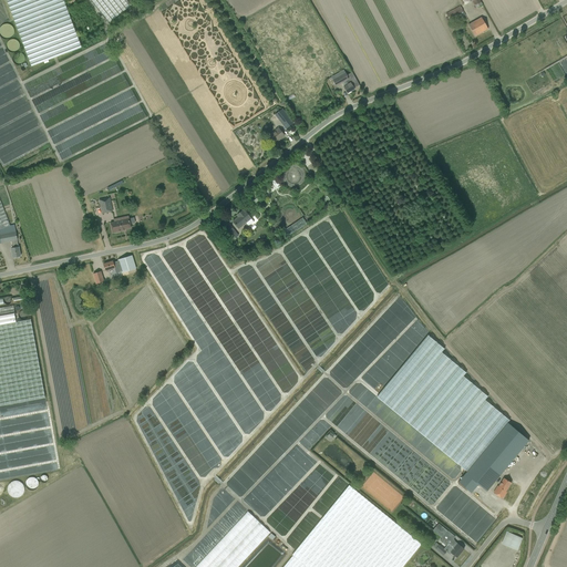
[(6,0),(31,66),(82,48),(63,0),(6,0)]
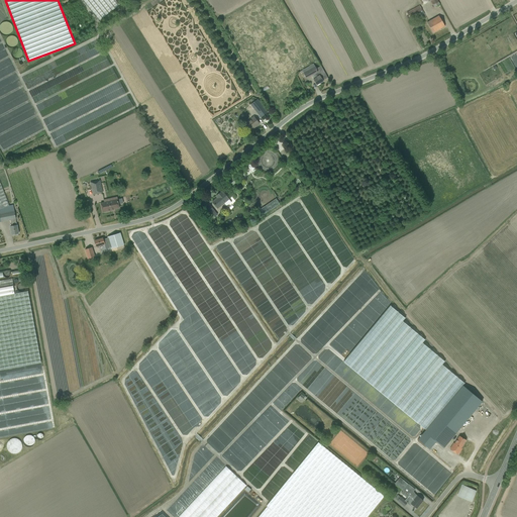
[(118,0),(81,0),(99,21),(121,4),(118,0)]
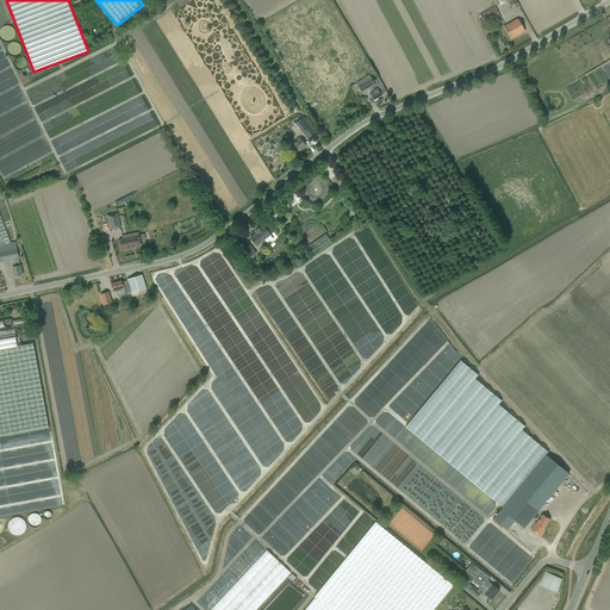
[(495,6),(479,14),(483,22),(498,13),(495,6)]
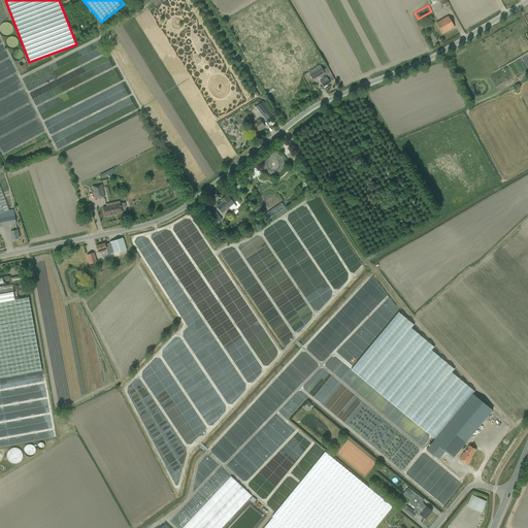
[(436,23),(439,30),(442,34),(455,27),(452,23),(448,17),(436,23)]
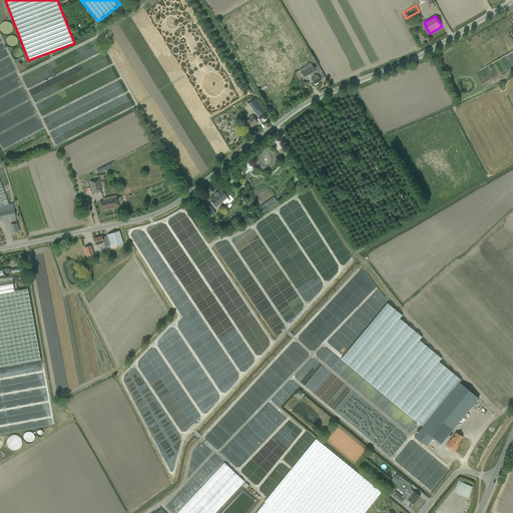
[(304,78),(308,76),(310,75),(311,78),(311,79),(312,80),(314,84),(321,81),(319,76),(318,75),(316,71),(311,63),(300,70),(304,78)]
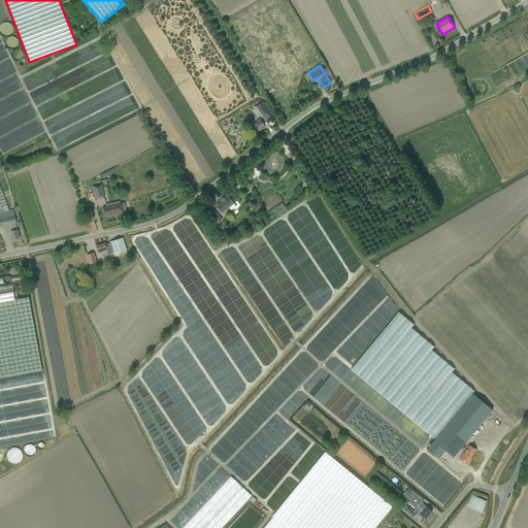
[(256,107),(263,117),(266,120),(273,114),(263,102),(256,107)]
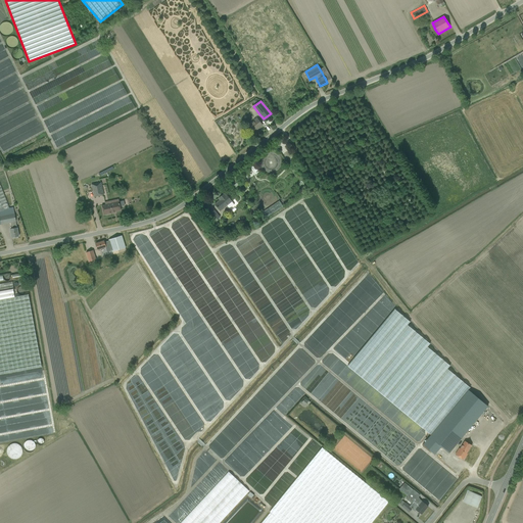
[(247,126),(250,129),(253,133),(256,130),(258,128),(258,129),(263,126),(259,122),(256,117),(254,120),(254,121),(247,126)]
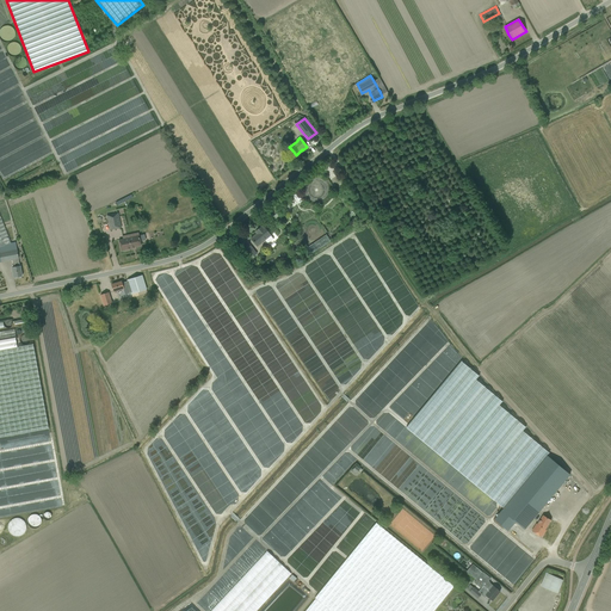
[(68,173),(80,168),(79,166),(75,167),(73,161),(67,164),(65,159),(62,160),(68,173)]
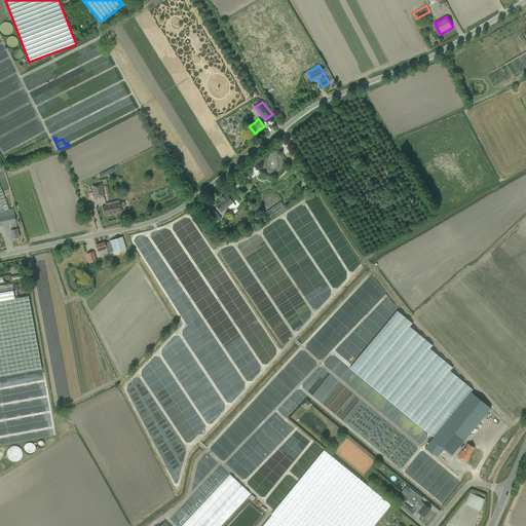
[(104,196),(101,183),(91,186),(95,198),(104,196)]
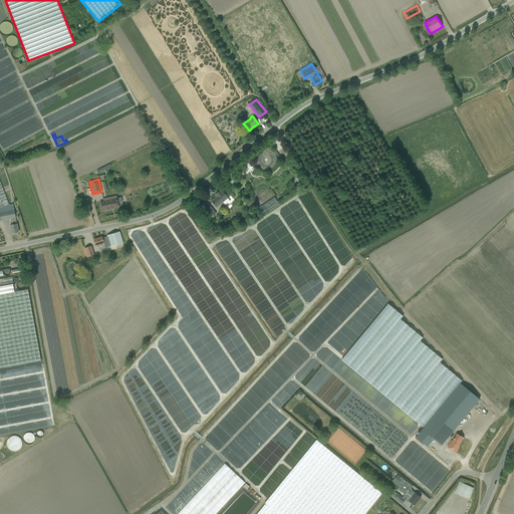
[(0,182),(0,221),(10,219),(11,222),(12,222),(12,225),(10,225),(12,234),(18,233),(13,204),(9,205),(0,182)]
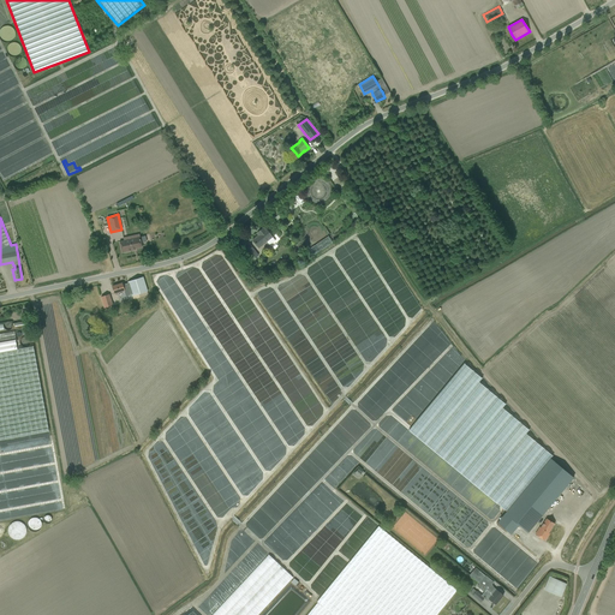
[(258,248),(266,242),(269,245),(275,240),(272,237),(273,237),(270,233),(266,230),(264,227),(260,231),(261,233),(252,240),(258,248)]
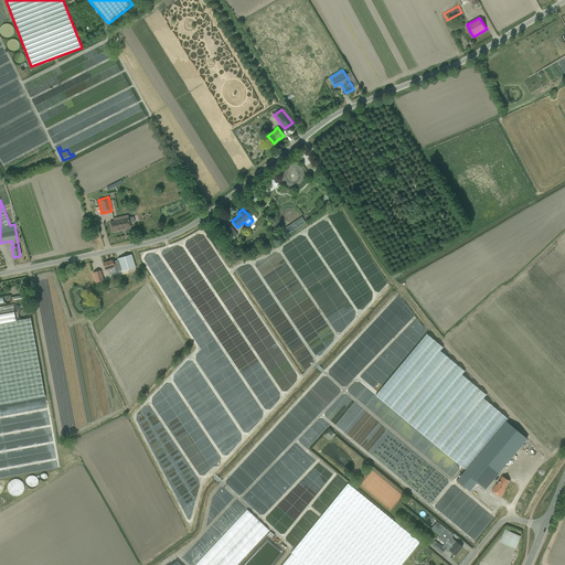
[(306,223),(301,217),(283,231),(287,236),(306,223)]
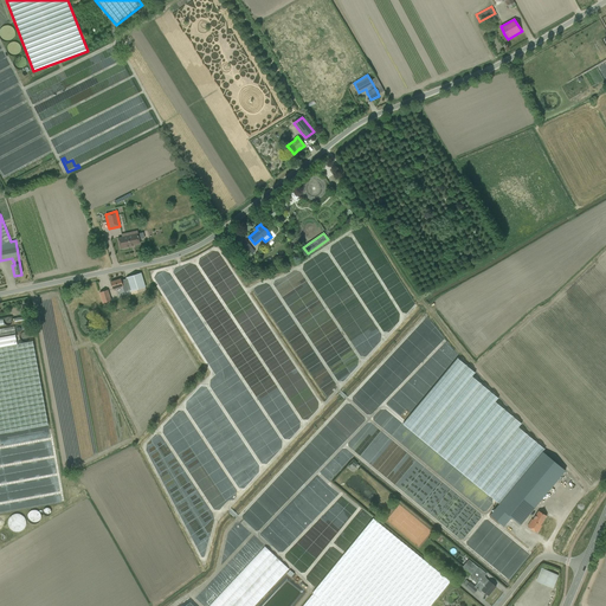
[(140,244),(139,238),(137,234),(117,239),(118,244),(120,250),(130,247),(130,246),(140,244)]
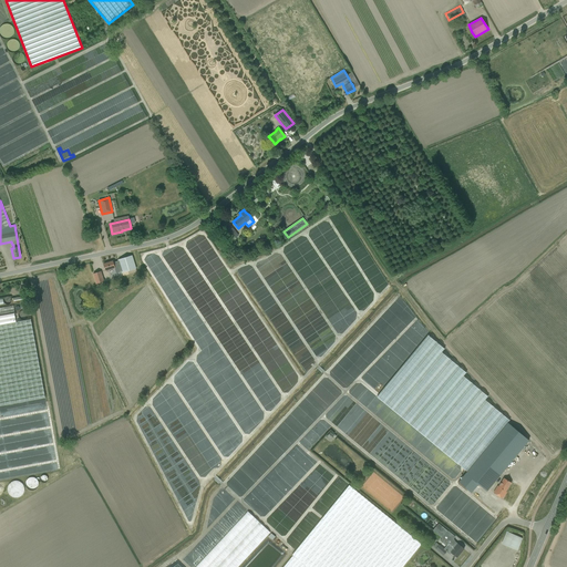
[(232,240),(238,236),(230,226),(225,232),(232,240)]
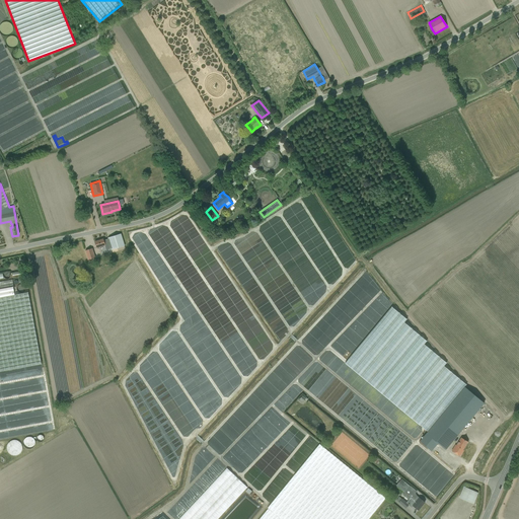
[(121,234),(107,238),(108,239),(112,248),(110,249),(112,250),(125,246),(121,234)]
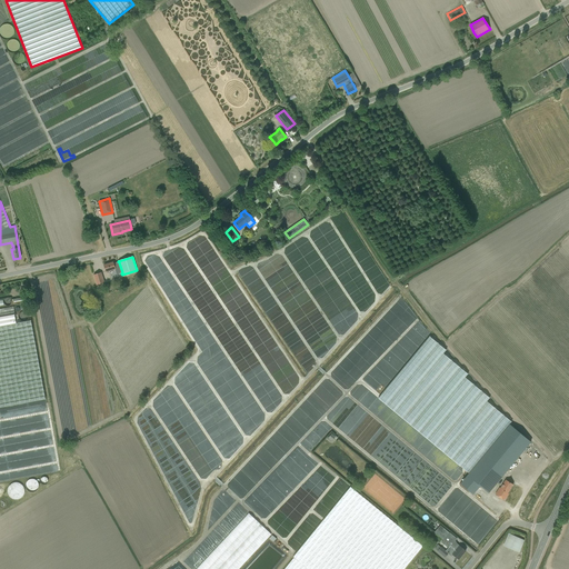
[(111,263),(103,266),(106,271),(106,272),(111,270),(115,269),(117,275),(121,273),(122,272),(119,262),(113,263),(113,262),(111,263)]
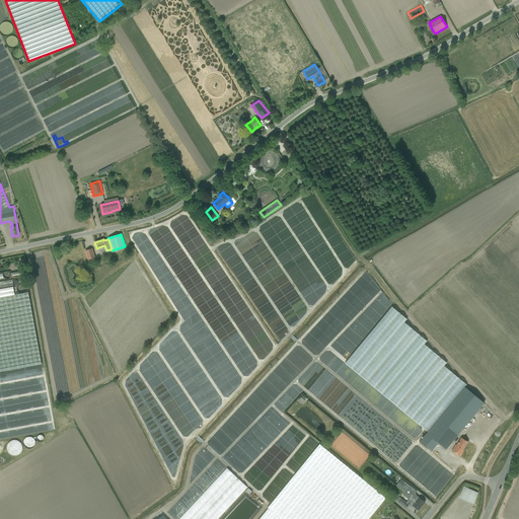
[(85,251),(87,255),(88,260),(95,257),(93,253),(92,248),(85,251)]
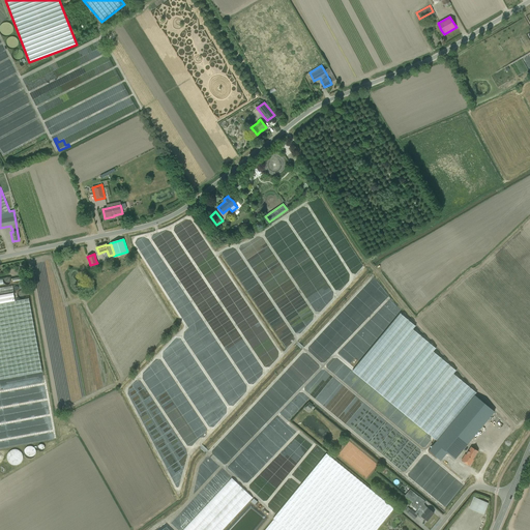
[(0,379),(42,372),(28,298),(15,301),(13,293),(0,295),(0,379)]
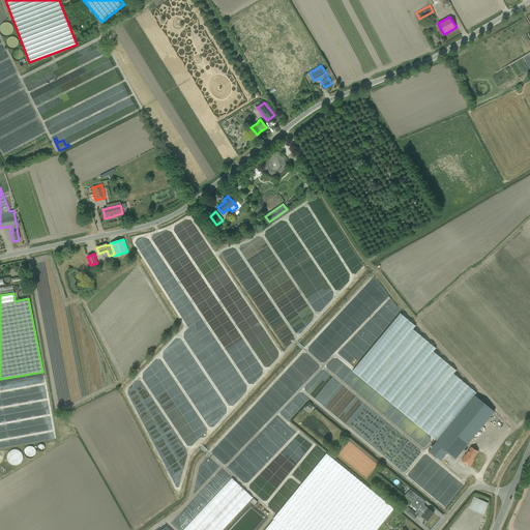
[(400,314),(352,371),(436,441),(476,393),(453,374),(455,371),(433,352),(436,349),(413,329),(415,326),(400,314)]
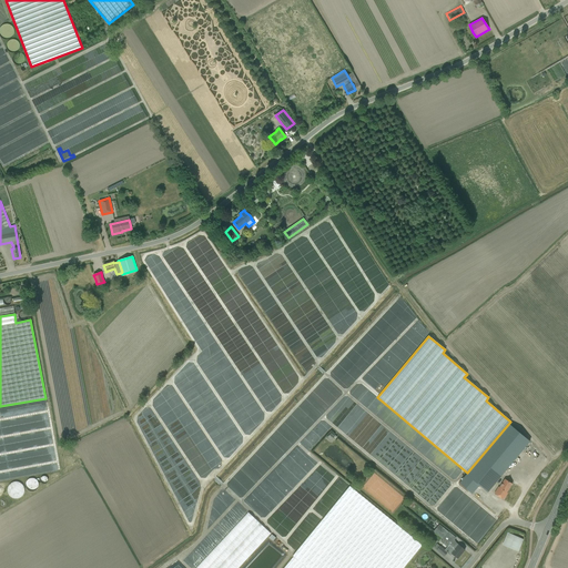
[(509,424),(459,483),(472,494),(479,485),(488,492),(530,442),(509,424)]
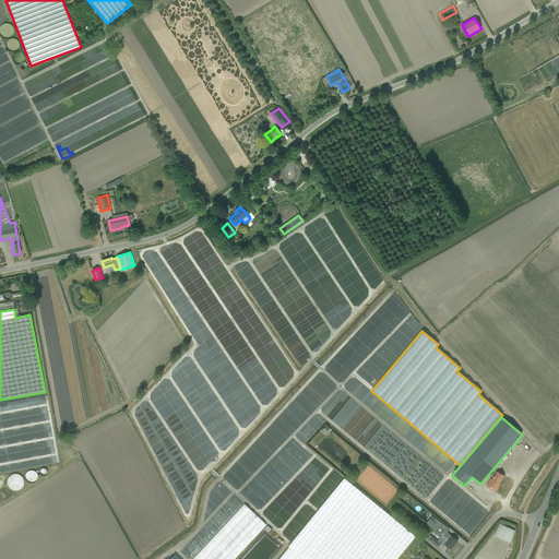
[(497,472),(491,479),(490,479),(487,486),(496,491),(499,486),(498,485),(503,476),(497,472)]
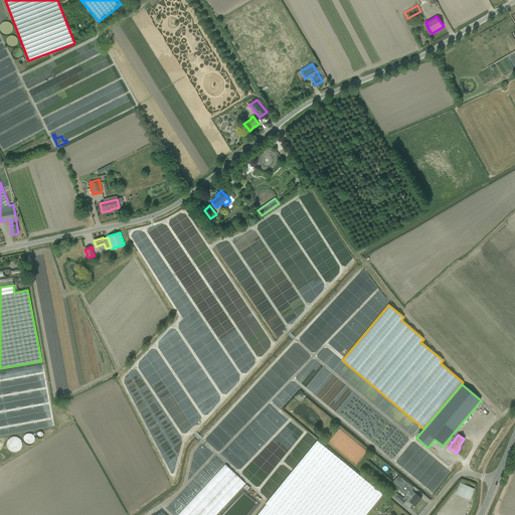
[(317,441),(266,504),(267,504),(258,514),(365,514),(382,495),(317,441)]
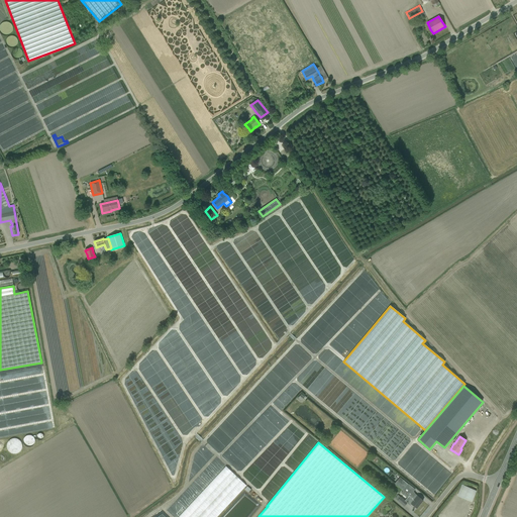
[(408,484),(408,485),(403,481),(398,486),(398,487),(406,492),(405,493),(411,497),(411,498),(414,500),(420,504),(423,501),(419,498),(417,496),(413,493),(415,490),(408,484)]
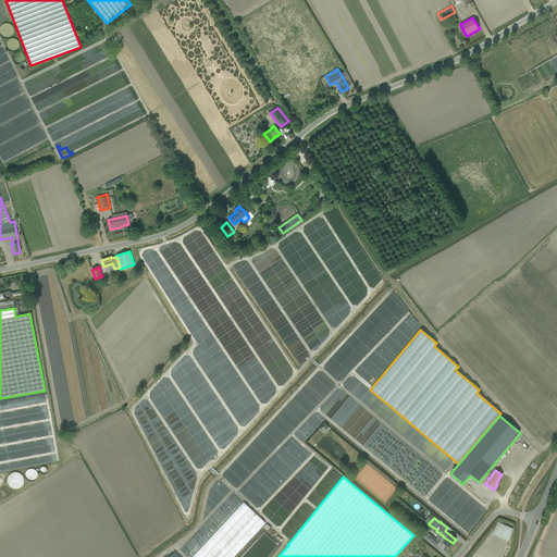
[(514,529),(497,522),(492,534),(508,542),(514,529)]
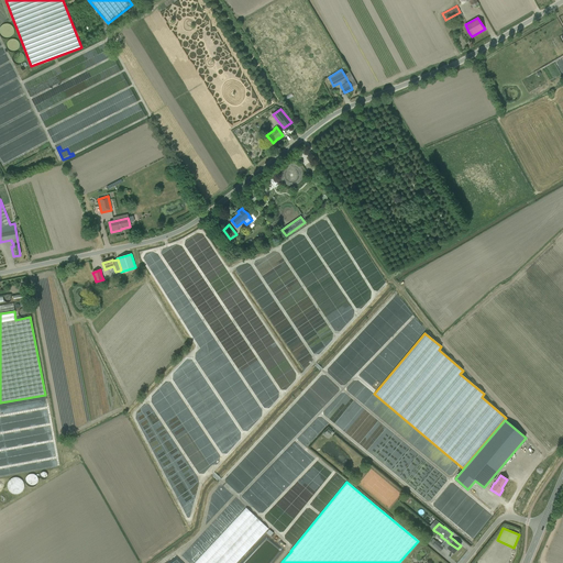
[(435,541),(432,545),(435,548),(440,551),(443,548),(446,551),(448,549),(454,554),(457,549),(455,548),(451,544),(449,543),(448,542),(448,541),(441,537),(442,536),(439,533),(437,537),(439,539),(442,541),(443,542),(441,545),(435,541)]
